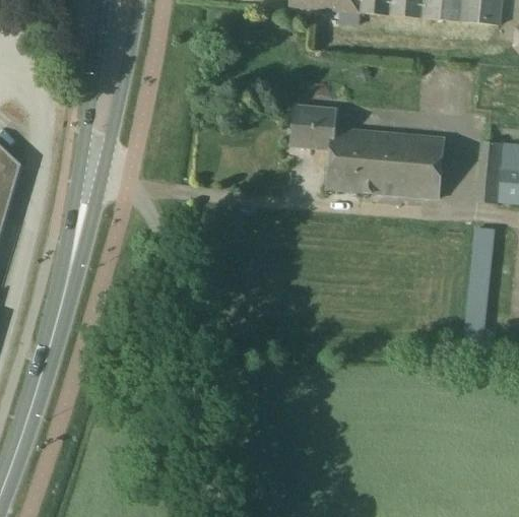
[(289,0),(288,5),(500,24),(502,0),(289,0)]
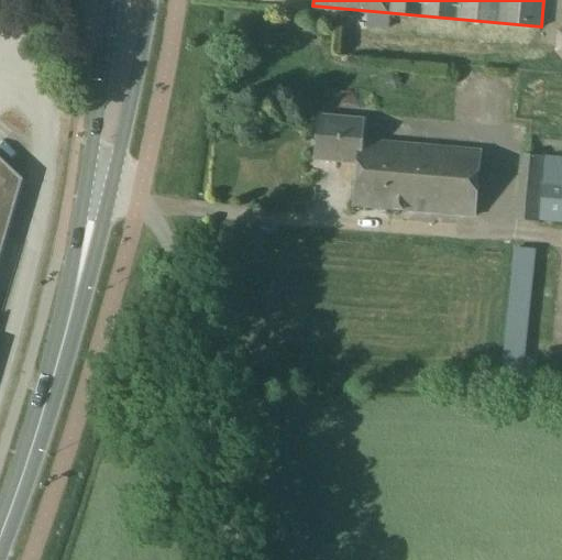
[(363,118),(320,114),(316,156),(356,160),(352,205),(475,216),(482,147),(361,136),(363,118)]
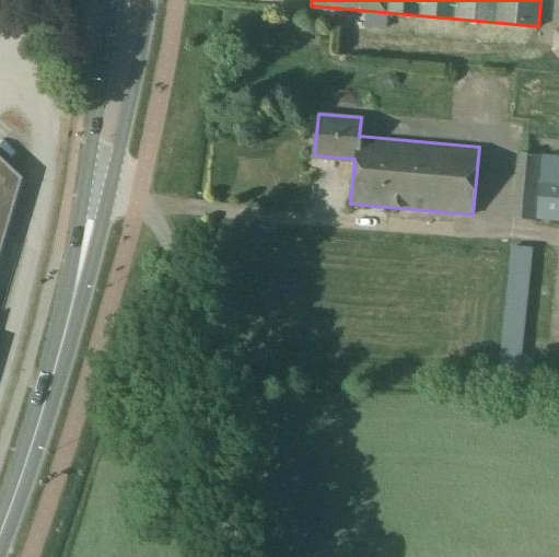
[(542,153),(520,151),(514,217),(536,219),(536,218),(558,219),(558,153),(542,152),(542,153)]
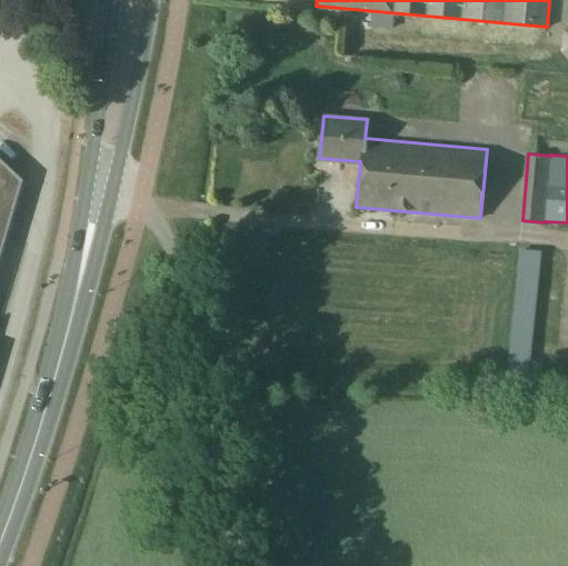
[(0,262),(25,181),(0,158),(0,262)]
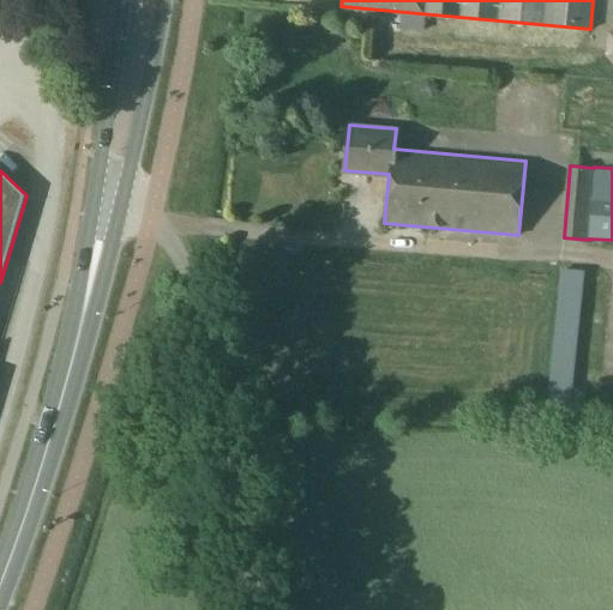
[(560,266),(546,402),(570,404),(584,270),(560,266)]
